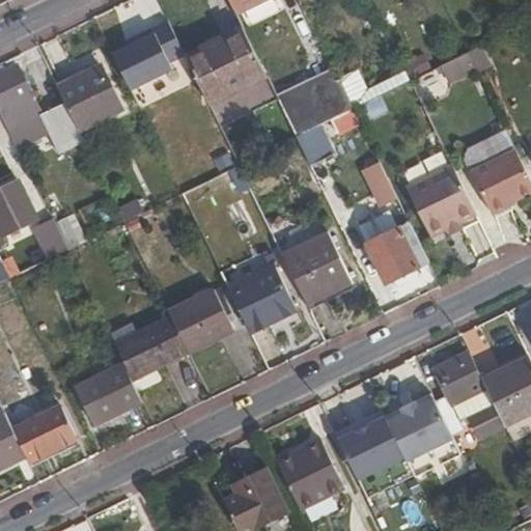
[(229,0),(235,14),(263,0),(229,0)]
